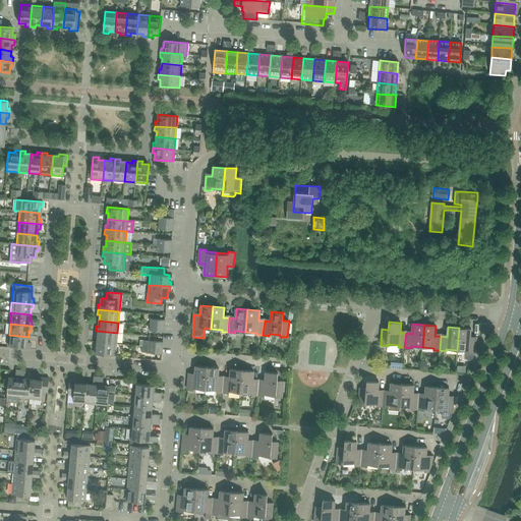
[(459,328),(457,350),(468,351),(468,353),(474,353),(476,339),(470,339),(470,329),(459,328)]
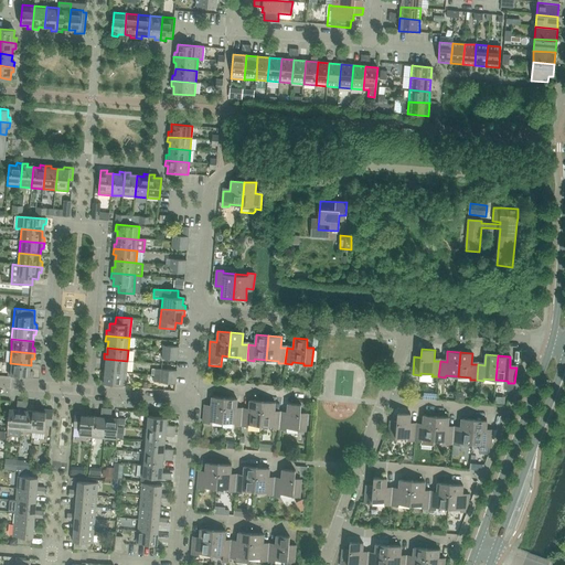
[(106,365),(105,371),(127,373),(127,361),(104,359),(104,364),(106,365)]
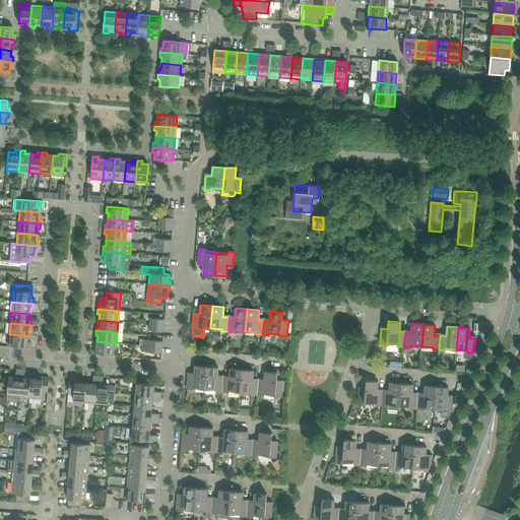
[(28,336),(9,334),(8,345),(29,347),(30,342),(27,341),(28,336)]
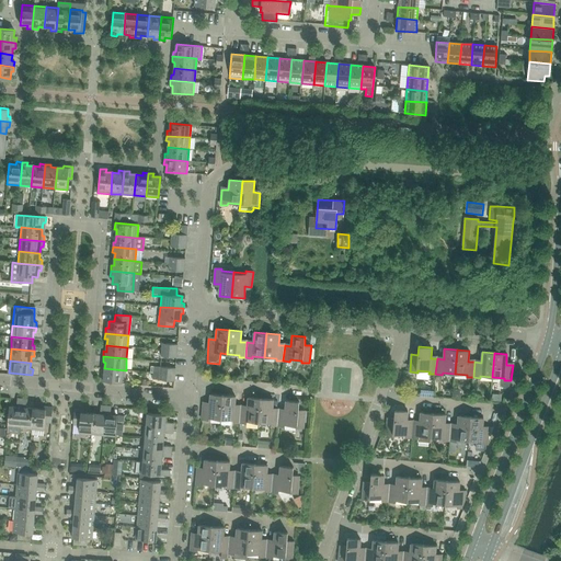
[(126,370),(104,368),(104,375),(102,375),(101,381),(125,384),(126,370)]
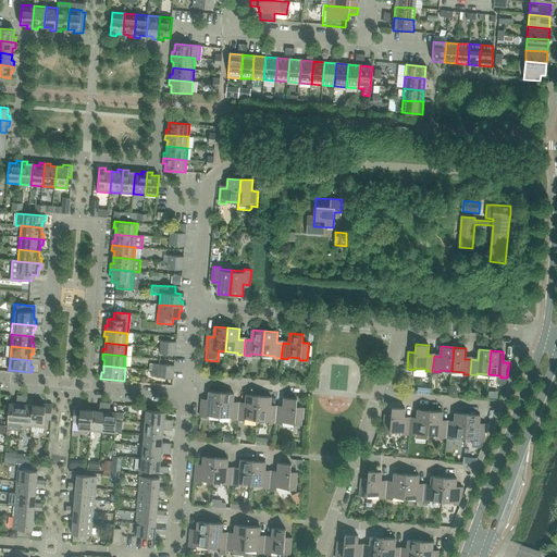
[(220,417),(221,393),(209,392),(208,403),(201,401),(200,417),(207,418),(207,416),(220,417)]
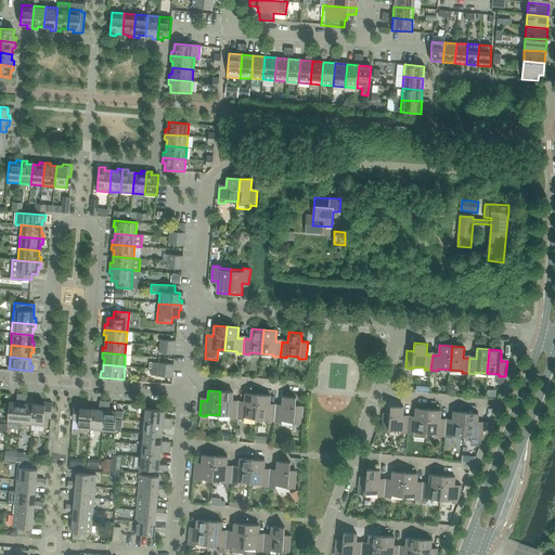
[(231,418),(237,418),(239,403),(232,403),(233,392),(220,391),(219,415),(231,415),(231,418)]
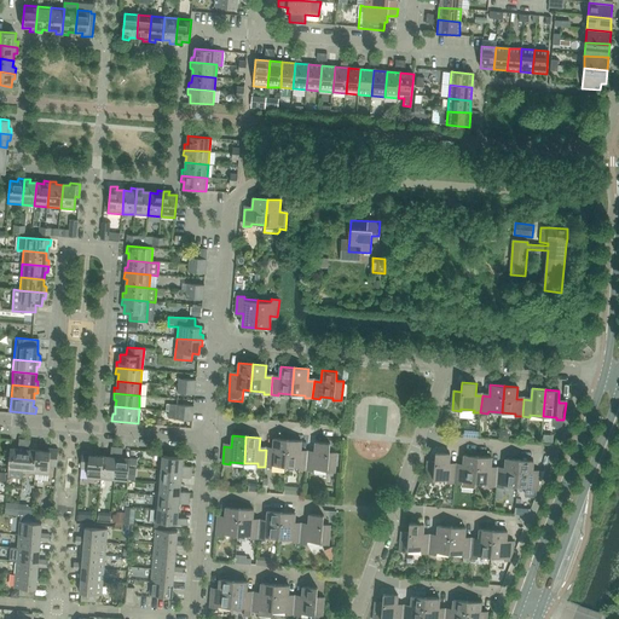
[(272,466),(285,466),(288,440),(275,439),(273,451),(266,450),(265,467),(272,468),(272,466)]
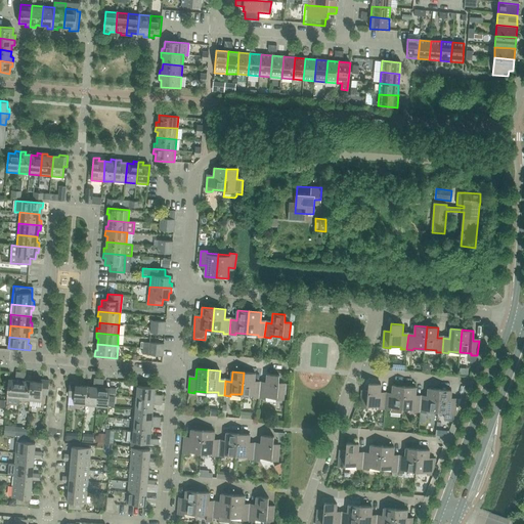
[(18,400),(20,373),(16,373),(15,381),(8,380),(7,399),(6,404),(18,405),(18,400)]
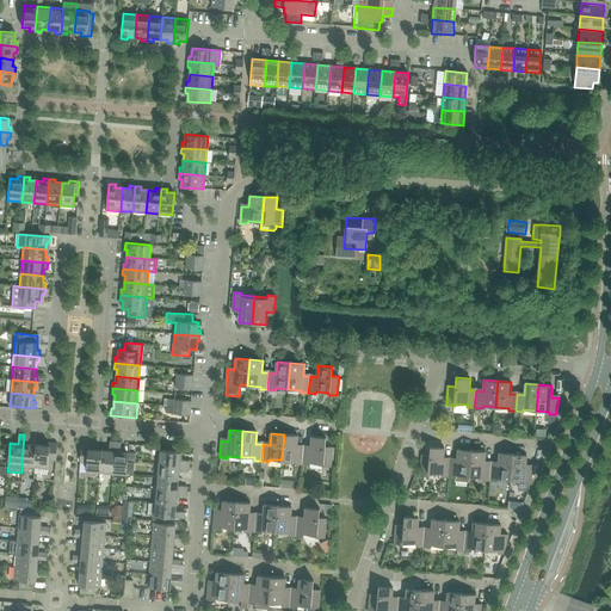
[(35,468),(37,445),(30,445),(30,434),(24,434),(22,467),(35,468)]
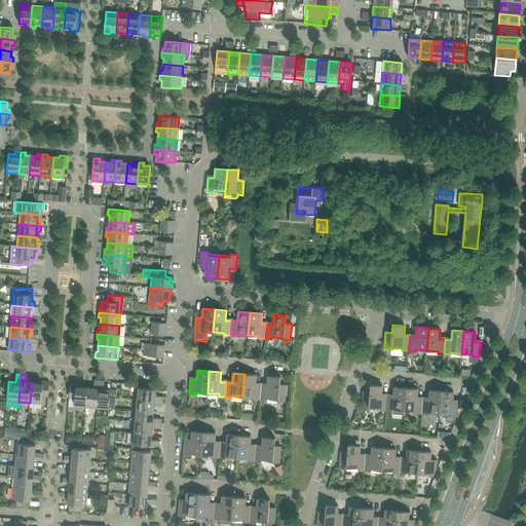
[(254,400),(260,400),(261,385),(255,385),(256,375),(245,374),(242,396),(254,397),(254,400)]
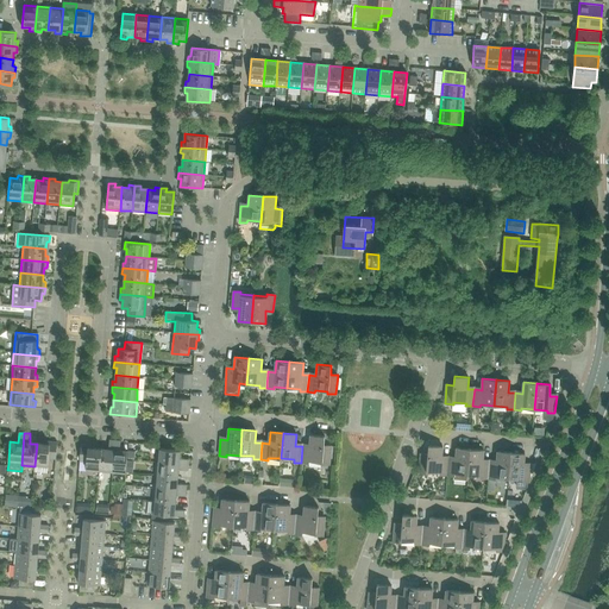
[(302,446),(301,463),(308,464),(308,460),(321,462),(321,464),(330,465),(331,446),(324,445),(325,437),(311,435),(309,447),(302,446)]
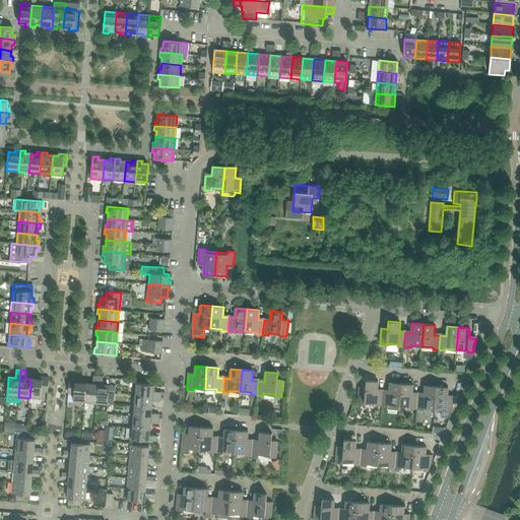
[(84,403),(95,404),(99,376),(93,376),(92,384),(86,384),(84,403)]
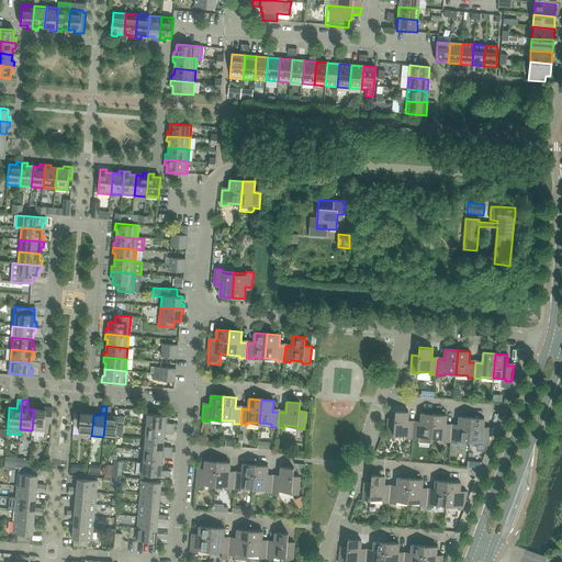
[(107,406),(103,437),(115,438),(117,417),(111,416),(111,407),(107,406)]
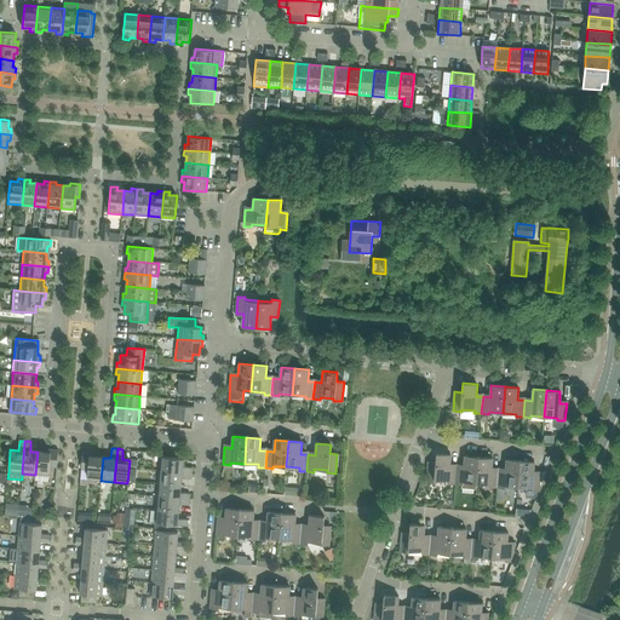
[(44,452),(38,452),(35,475),(49,476),(50,466),(57,468),(58,451),(44,449),(44,452)]
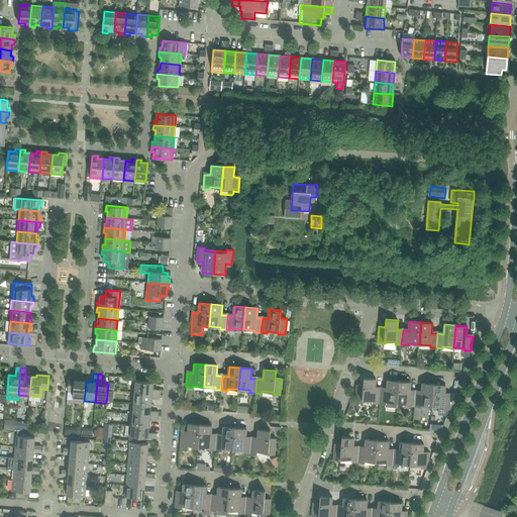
[(73,400),(84,401),(86,382),(80,381),(81,379),(69,378),(68,392),(74,392),(73,400)]
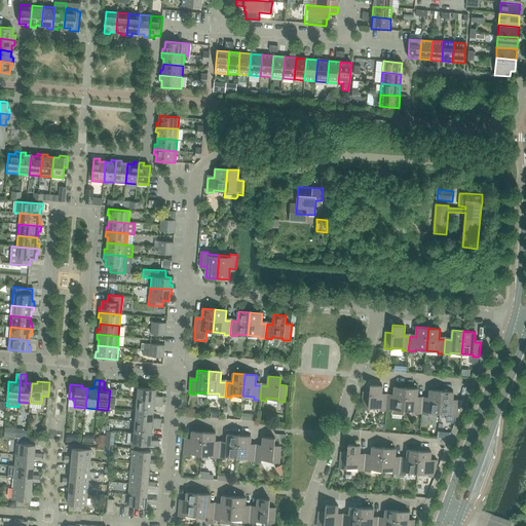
[(382,386),(370,385),(369,392),(363,392),(362,409),(369,409),(369,407),(380,408),(380,410),(386,411),(387,397),(381,396),(382,386)]
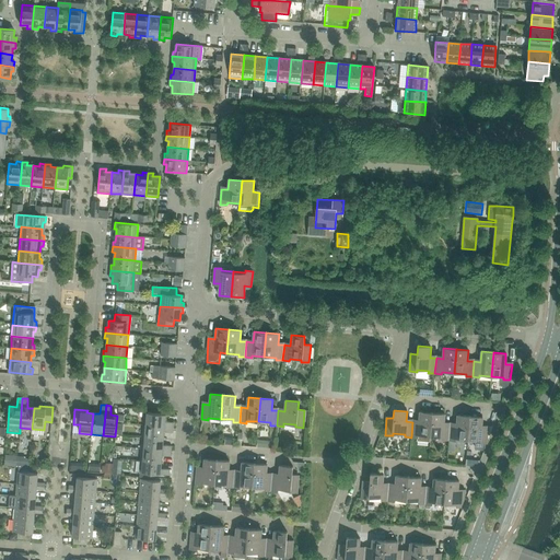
[(144,412),(143,426),(173,428),(174,422),(165,422),(165,415),(144,412)]
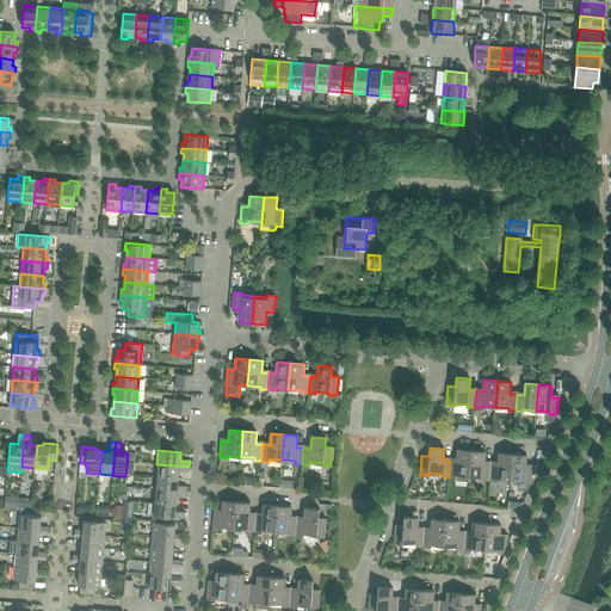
[(471,451),(458,450),(457,461),(450,461),(449,477),(456,477),(456,480),(457,481),(469,482),(469,476),(471,451)]
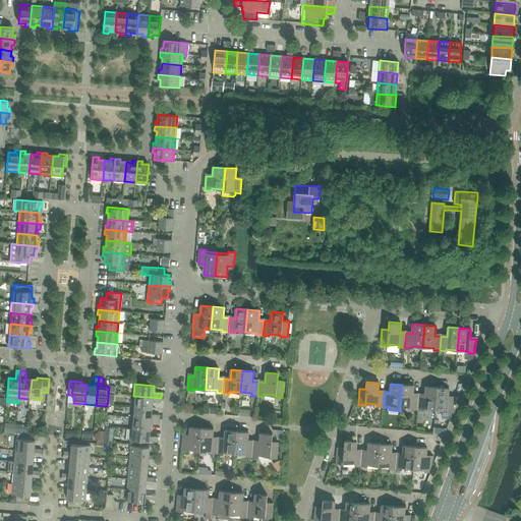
[(411,409),(417,410),(419,396),(413,395),(414,386),(402,385),(400,406),(411,407),(411,409)]
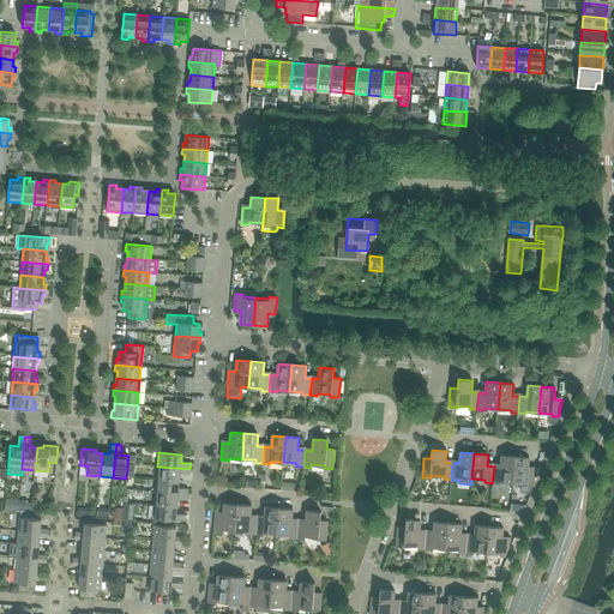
[(500,481),(513,482),(516,457),(501,456),(500,467),(494,467),(492,483),(499,483),(500,481)]
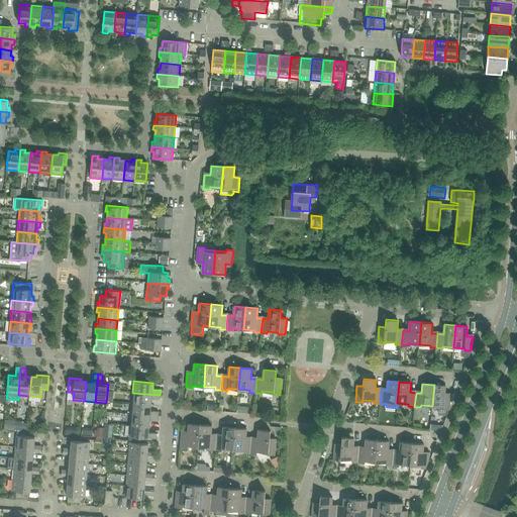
[(434,385),(432,406),(439,407),(438,413),(440,415),(446,415),(447,413),(448,410),(449,410),(450,396),(444,395),(445,386),(434,385)]
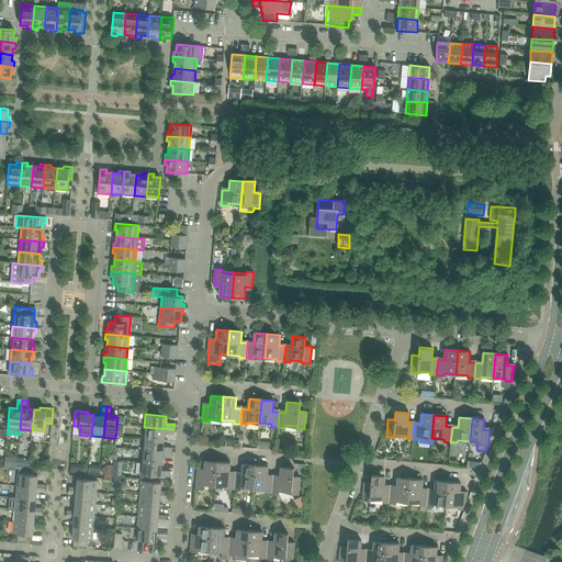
[(144,427),(143,438),(164,440),(165,434),(173,435),(173,429),(144,427)]
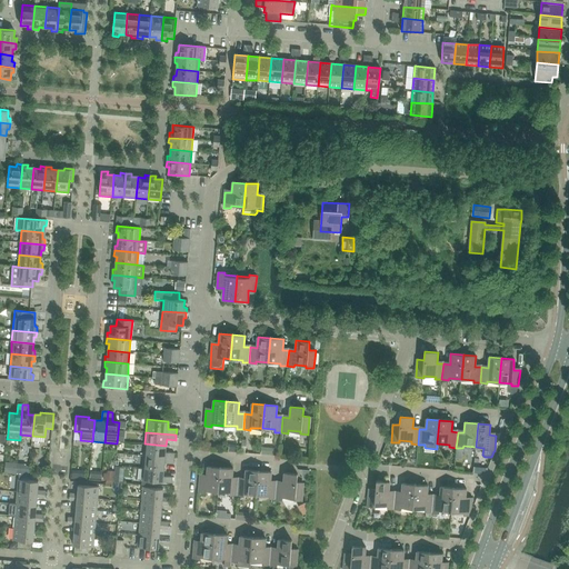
[(145,443),(143,456),(173,459),(175,453),(166,452),(166,446),(145,443)]
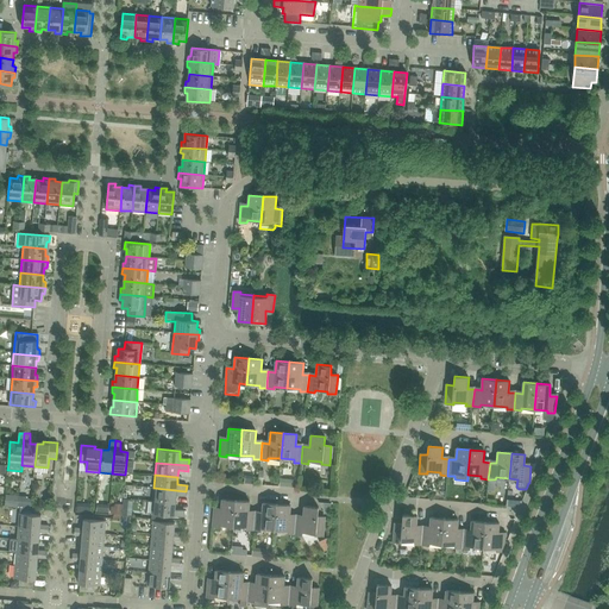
[(186,491),(154,488),(152,501),(175,503),(176,496),(186,496),(186,491)]
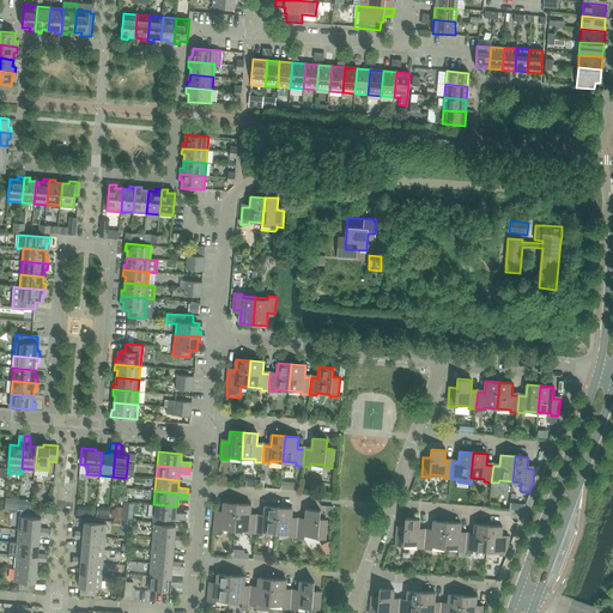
[(5,510),(18,510),(19,493),(6,492),(5,510)]
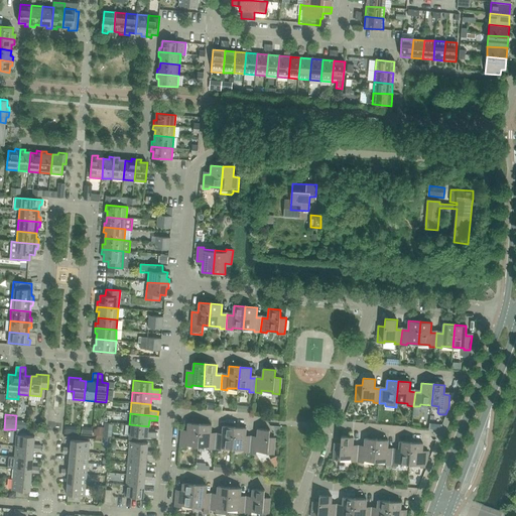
[(17,415),(15,429),(26,430),(27,416),(17,415)]
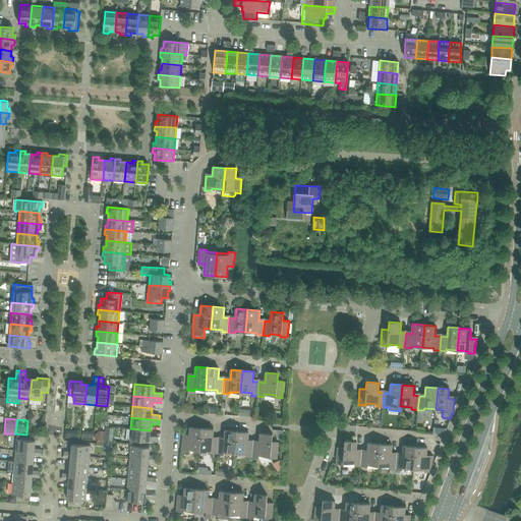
[(199,450),(201,428),(190,427),(189,437),(183,437),(182,451),(188,451),(188,449),(199,450)]
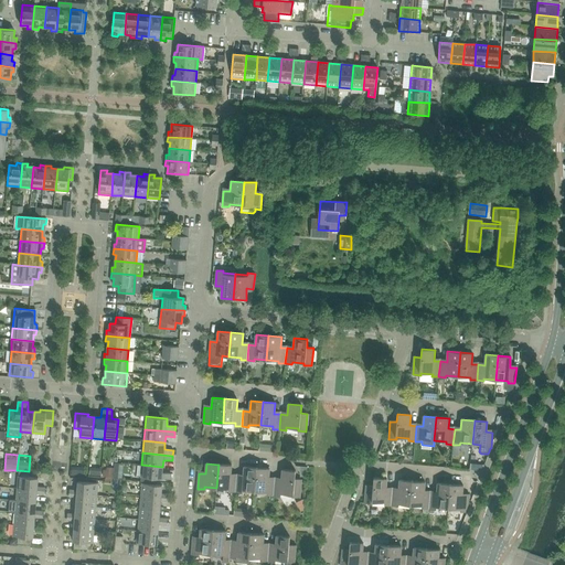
[(162,467),(141,465),(140,477),(170,480),(171,473),(162,473),(162,467)]
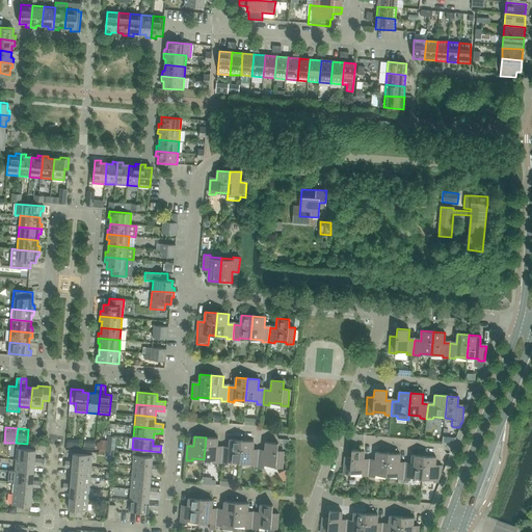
[(215,462),(221,463),(223,449),(217,448),(218,439),(206,437),(204,459),(216,460),(215,462)]
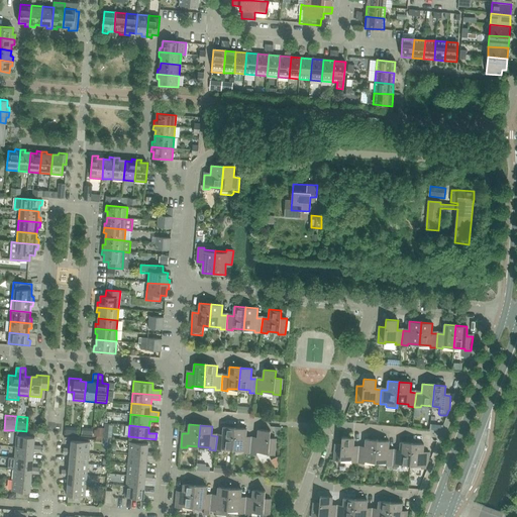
[(222,448),(233,449),(235,428),(223,427),(223,436),(217,436),(215,450),(222,450),(222,448)]
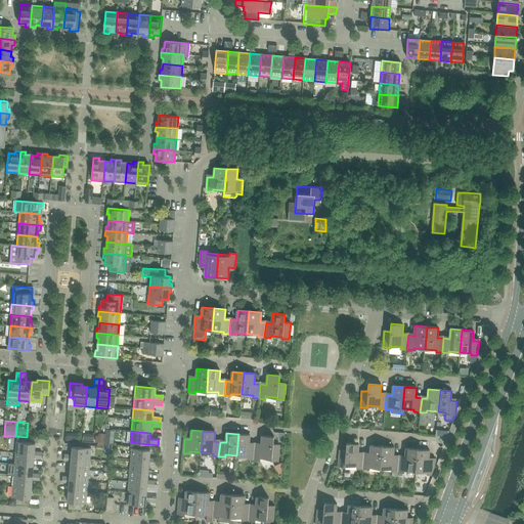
[(248,459),(254,460),(255,445),(249,444),(250,435),(238,434),(236,455),(248,456),(248,459)]
